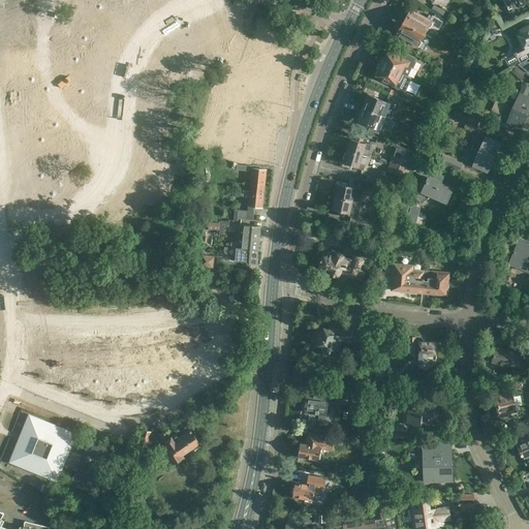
[(4,0),(4,11),(24,12),(25,0),(4,0)]
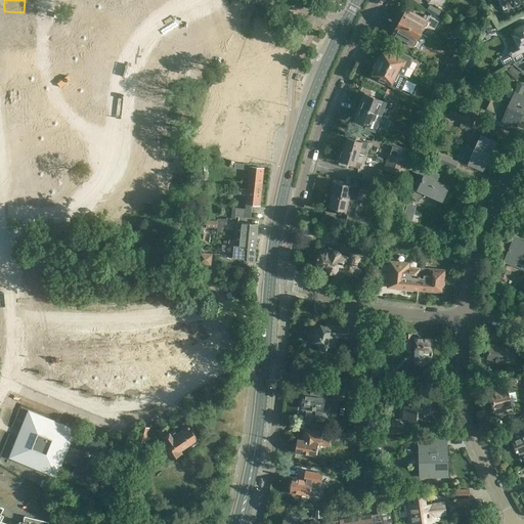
[(119,0),(116,0),(113,3),(123,14),(129,10),(136,17),(144,9),(136,0),(124,0),(122,2),(119,0)]
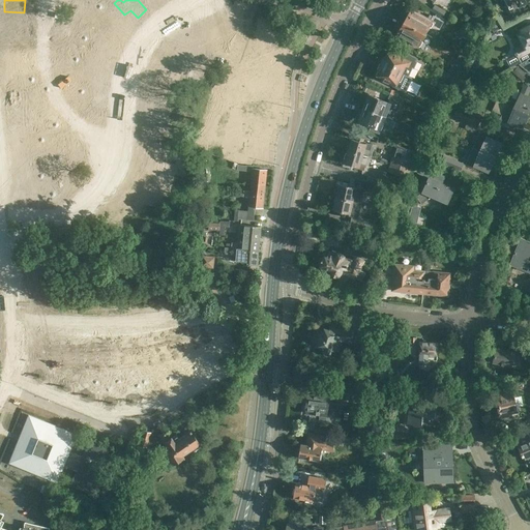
[(138,0),(146,9),(156,2),(154,0),(138,0)]
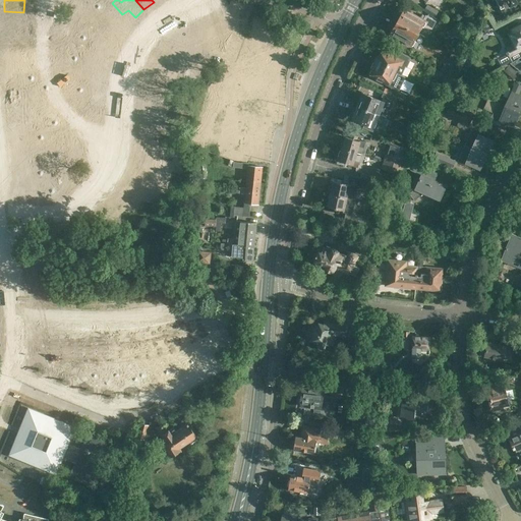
[(519,0),(518,0),(496,0),(501,8),(510,3),(511,4),(519,0)]
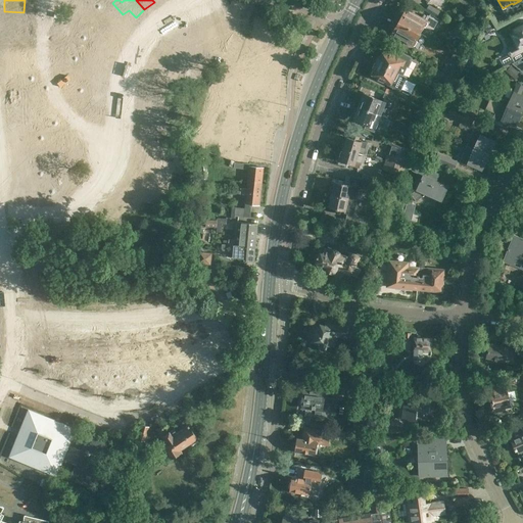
[(425,10),(436,16),(439,11),(428,5),(425,10)]
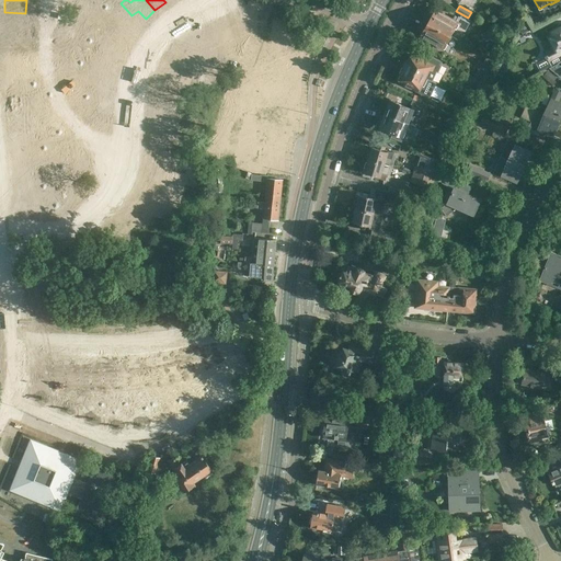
[(435,11),(428,23),(450,36),(455,29),(459,31),(460,31),(466,32),(470,22),(459,15),(459,16),(456,15),(454,20),(453,21),(435,11)]
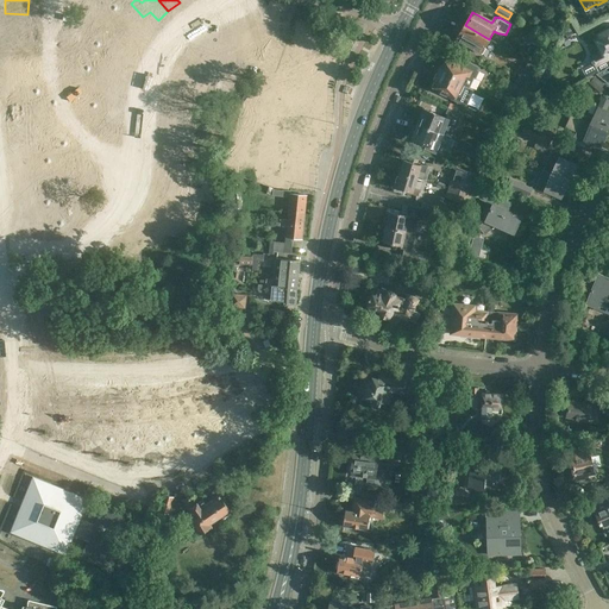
[(5,13),(4,26),(27,26),(27,14),(5,13)]
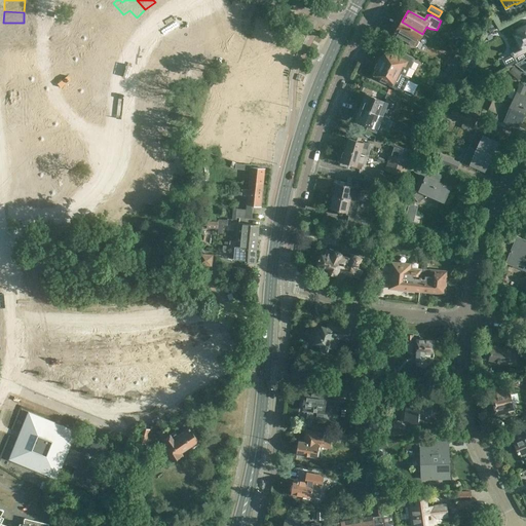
[(491,19),(486,28),(490,32),(497,28),(491,19)]
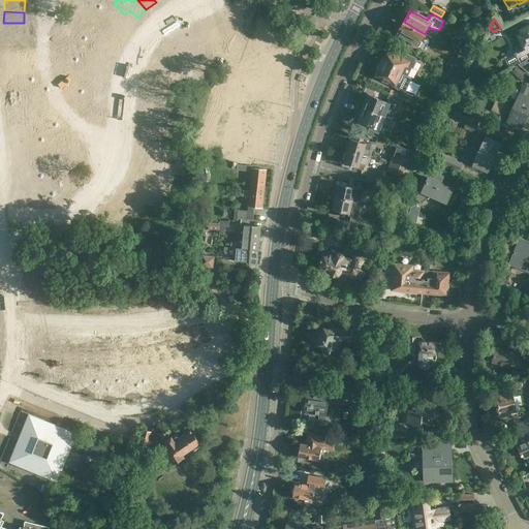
[(102,31),(96,42),(115,53),(121,40),(112,36),(114,29),(100,22),(96,29),(102,31)]
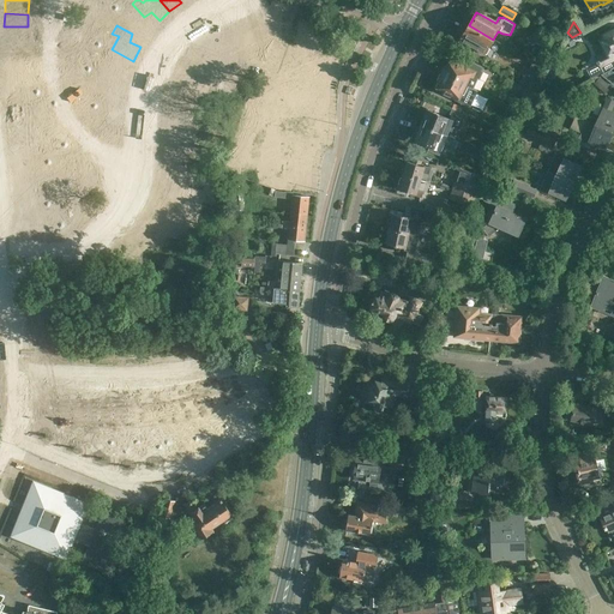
[(493,40),(469,25),(461,38),(480,50),(480,52),(486,55),(487,54),(491,56),(494,50),(488,48),(493,40)]
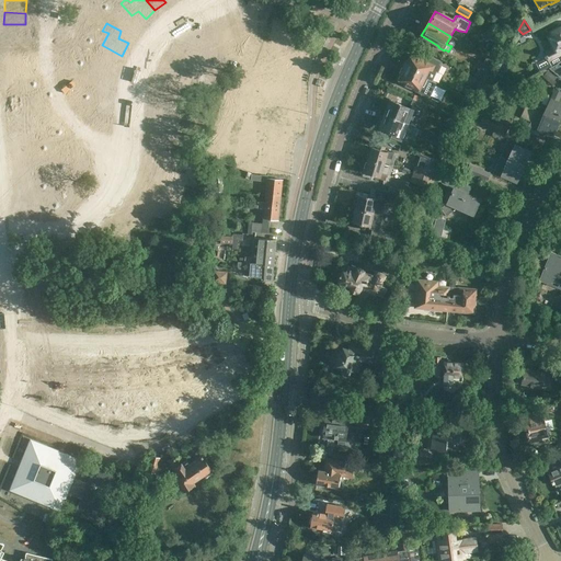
[(3,24),(2,37),(10,36),(9,39),(18,39),(18,37),(23,38),(24,34),(24,33),(25,24),(3,24)]
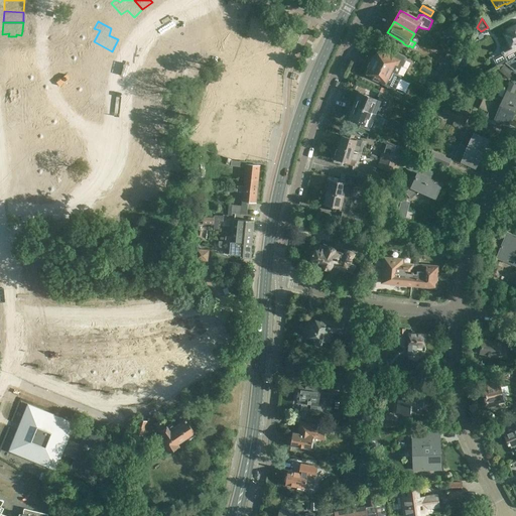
[(515,22),(504,29),(510,40),(501,45),(506,56),(515,51),(515,22)]
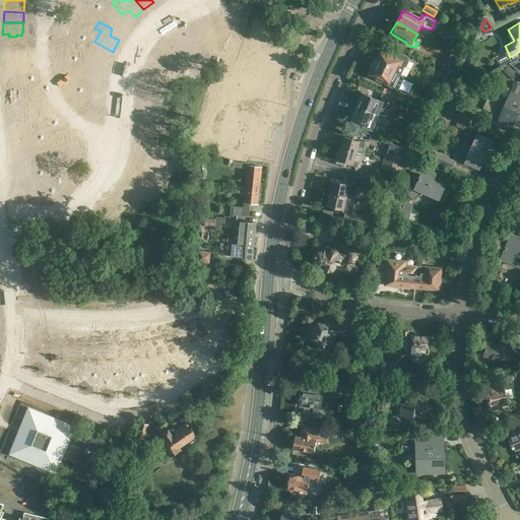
[(85,49),(80,56),(95,63),(100,57),(109,62),(113,52),(94,42),(90,53),(85,49)]
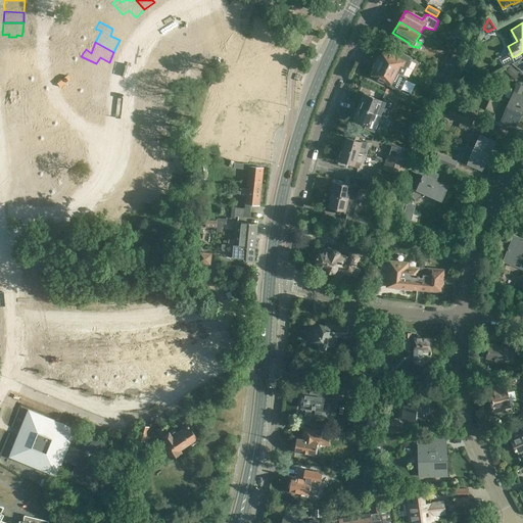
[(379,57),(376,63),(399,74),(405,77),(409,67),(410,67),(413,61),(411,61),(413,58),(398,50),(395,55),(385,50),(384,52),(383,52),(381,56),(379,57)]
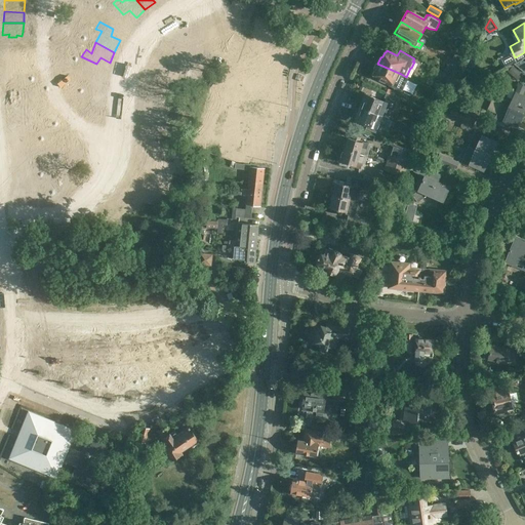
[(10,71),(0,74),(3,86),(10,84),(24,79),(21,68),(26,67),(24,59),(8,65),(10,71)]
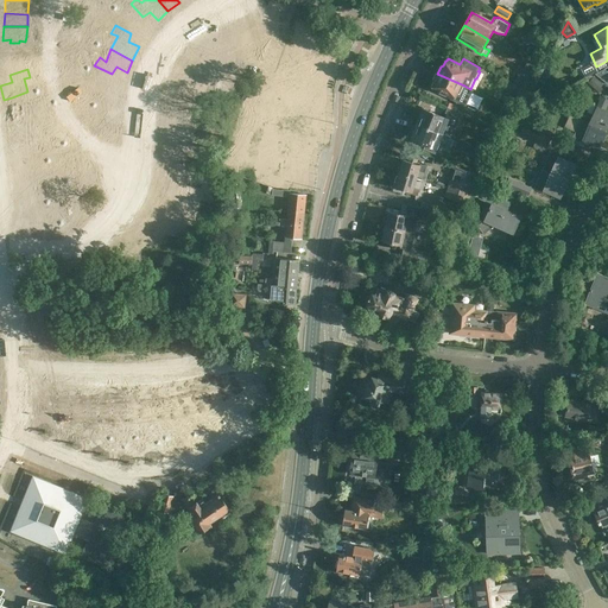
[(292,69),(286,81),(310,89),(314,76),(292,69)]
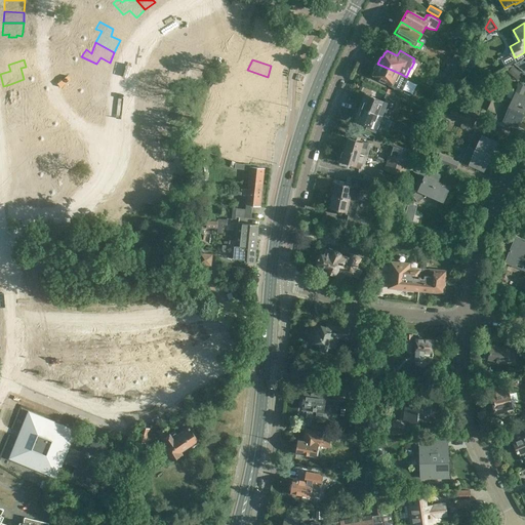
[(410,79),(401,74),(377,64),(374,69),(375,71),(373,76),(388,83),(387,84),(404,92),(410,79)]
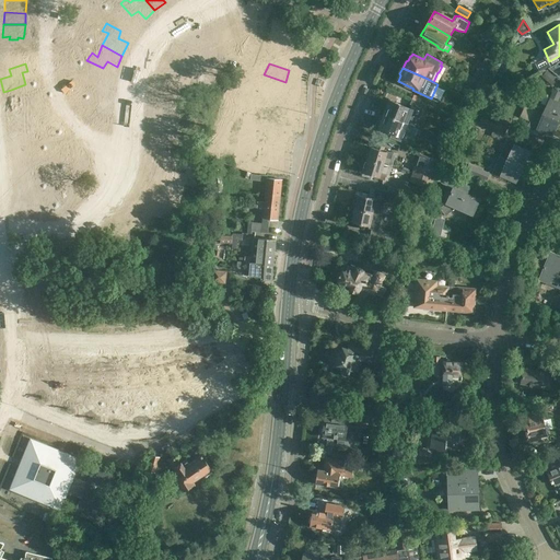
[(540,77),(551,86),(557,80),(546,70),(540,77)]
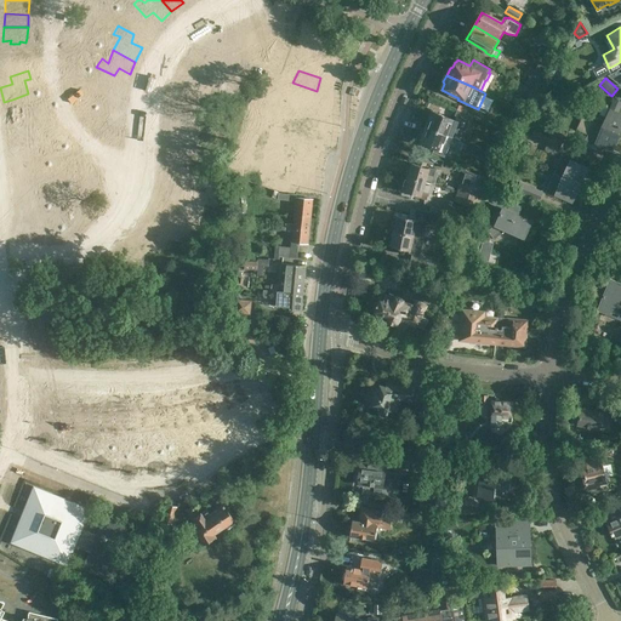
[(292,83),(288,96),(312,104),(317,91),(292,83)]
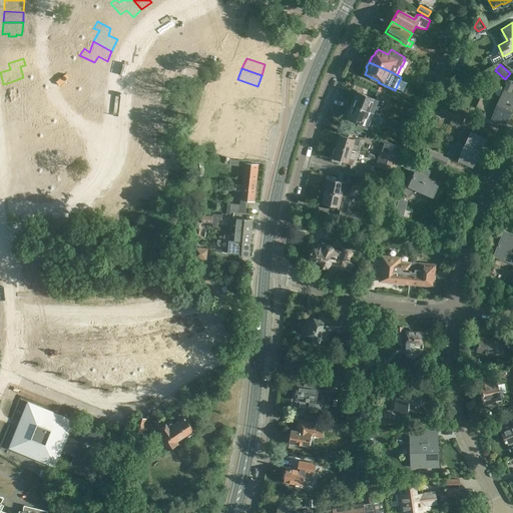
[(89,75),(74,75),(76,78),(79,82),(78,95),(99,96),(100,84),(89,84),(89,75)]
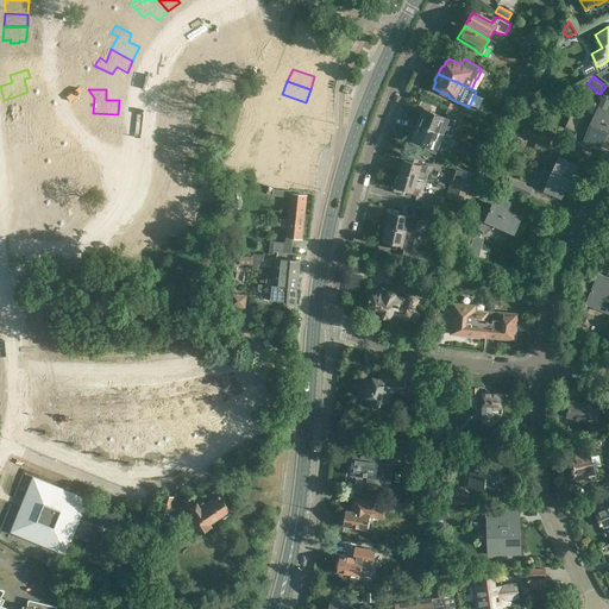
[(12,98),(4,100),(8,113),(23,110),(25,118),(41,113),(38,106),(32,107),(27,92),(27,93),(12,98)]
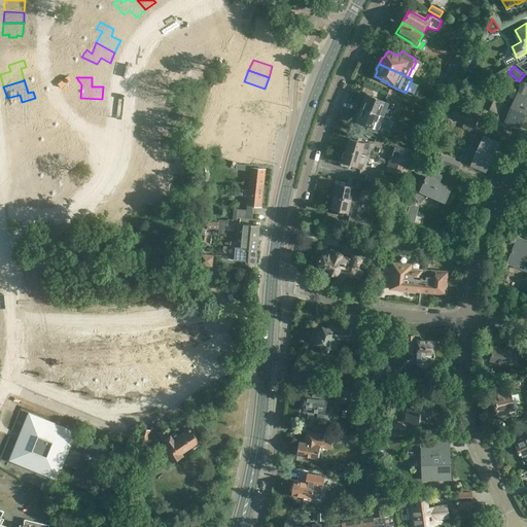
[(515,99),(511,107),(526,113),(526,109),(526,96),(524,95),(526,89),(526,86),(521,84),(518,92),(513,90),(510,97),(515,99)]
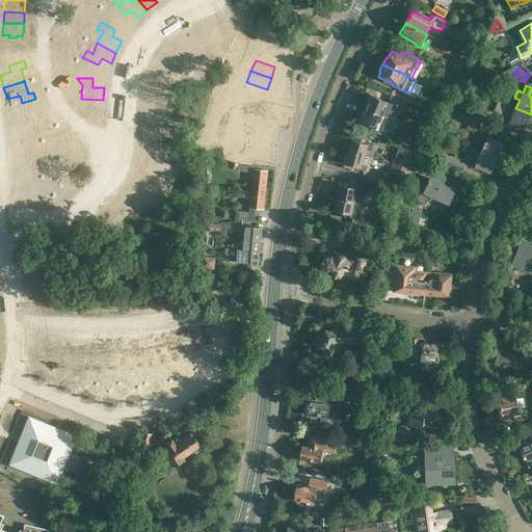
[(370,95),(365,108),(393,120),(396,112),(399,113),(400,111),(401,112),(403,106),(402,106),(403,104),(396,101),(398,97),(393,95),(391,100),(392,100),(391,104),(370,95)]
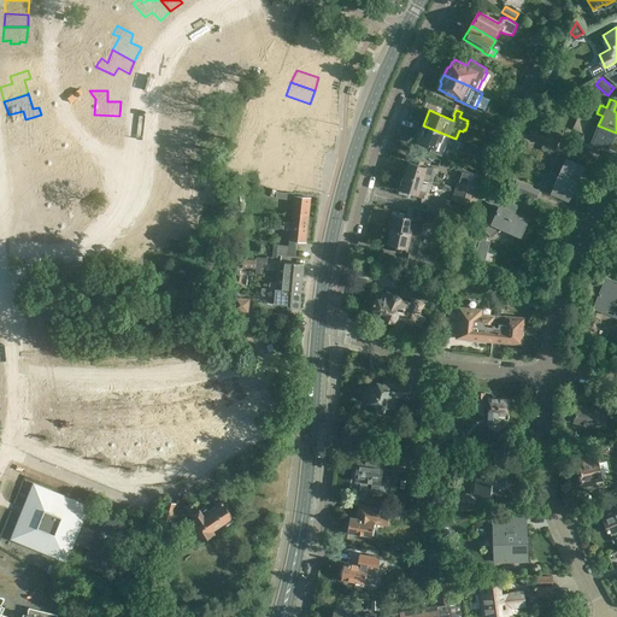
[(86,128),(86,137),(104,139),(105,130),(118,130),(119,116),(94,115),(93,128),(86,128)]
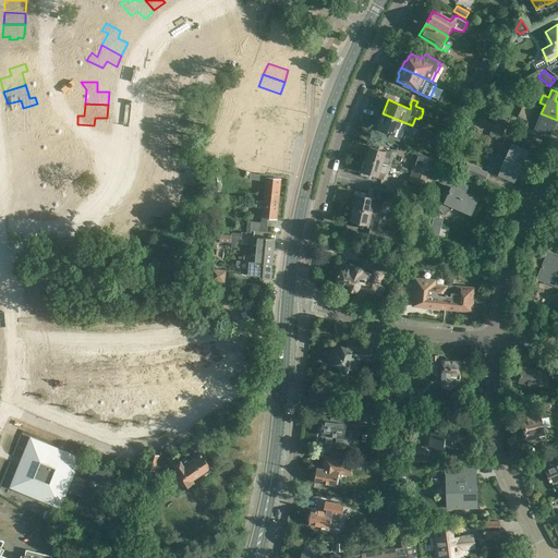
[(253,105),(251,118),(273,121),(275,109),(253,105)]
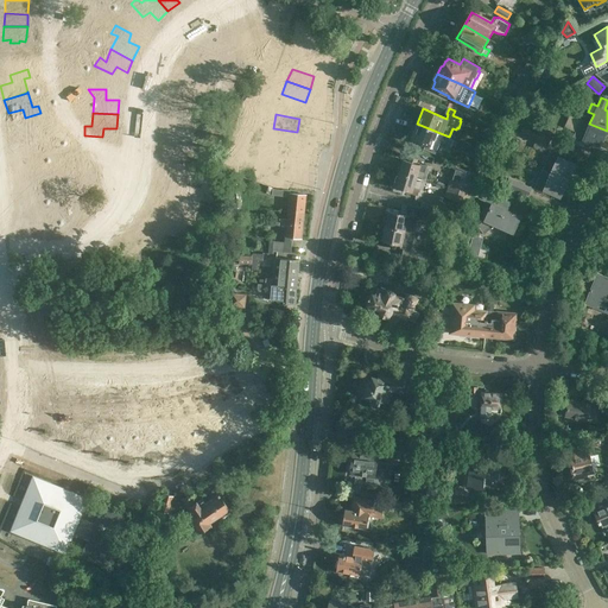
[(417,124),(411,139),(437,149),(439,144),(447,147),(451,138),(449,137),(417,124)]
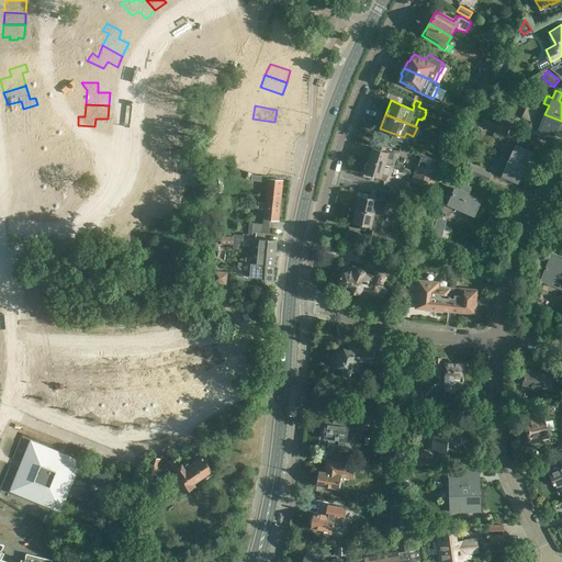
[(561,121),(544,114),(538,130),(553,136),(561,121)]
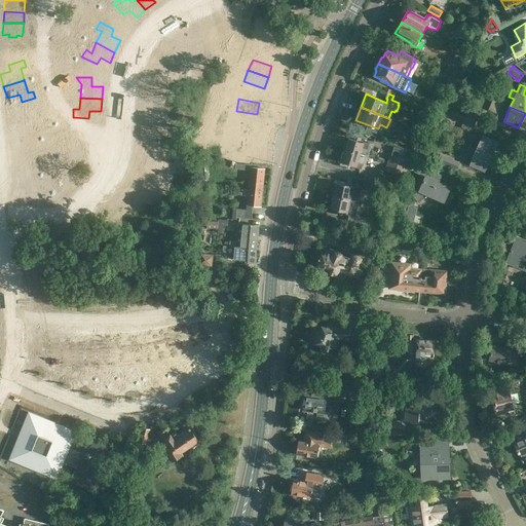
[(465,110),(463,116),(476,122),(479,116),(465,110)]
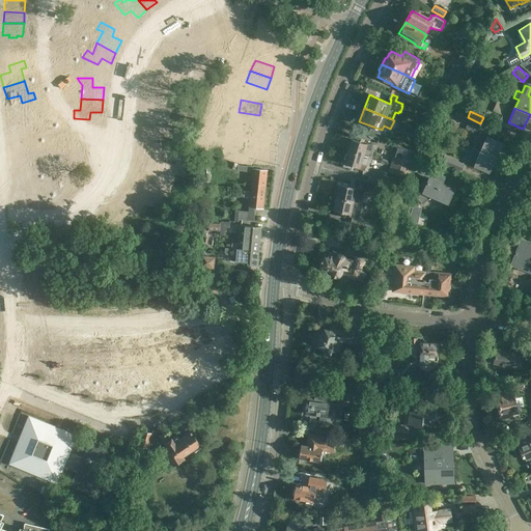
[(239,112),(235,123),(256,128),(259,115),(239,112)]
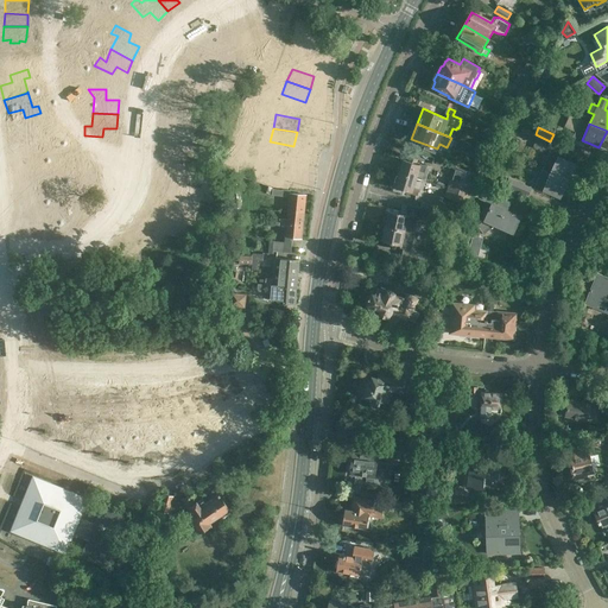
[(545,150),(545,147),(546,149),(550,141),(536,134),(536,135),(530,132),(526,139),(536,144),(533,144),(532,147),(533,150),(536,151),(538,150),(539,152),(542,153),(544,152),(545,150)]
